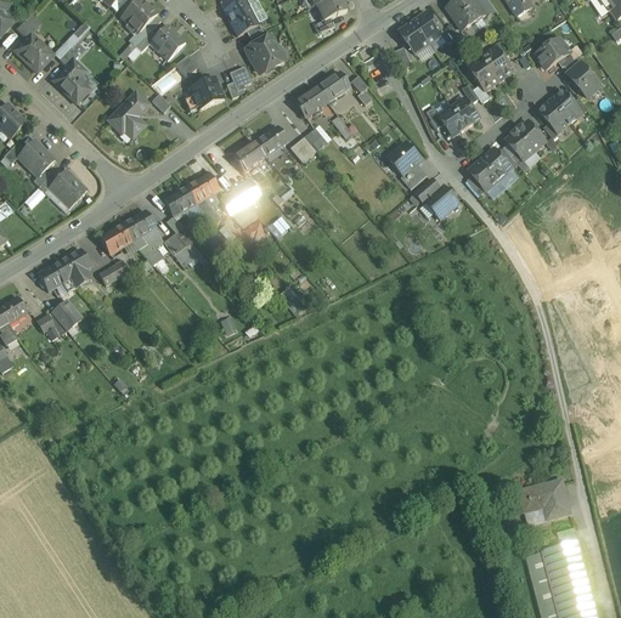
[(0,33),(13,20),(0,6),(0,1),(3,0),(0,0),(0,33)]
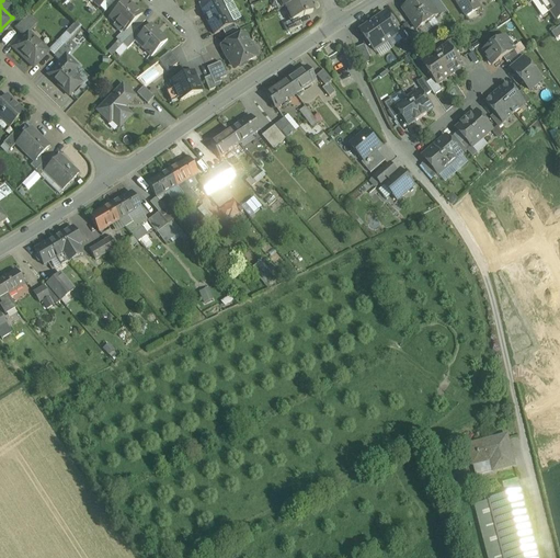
[(140,12),(127,0),(121,0),(107,14),(123,30),(124,30),(129,23),(139,13),(140,12)]
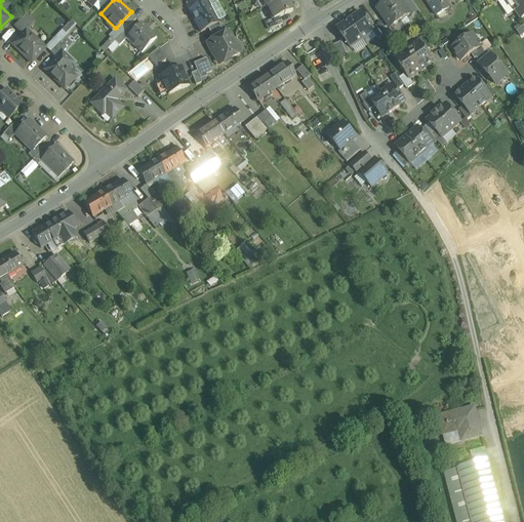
[(189,7),(188,8),(199,30),(208,25),(217,19),(206,0),(201,0),(189,7)]
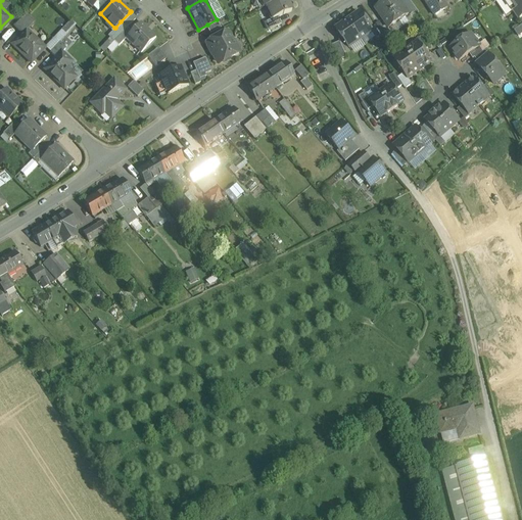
[(273,0),(266,3),(271,16),(272,17),(277,14),(290,8),(286,0),(273,0)]
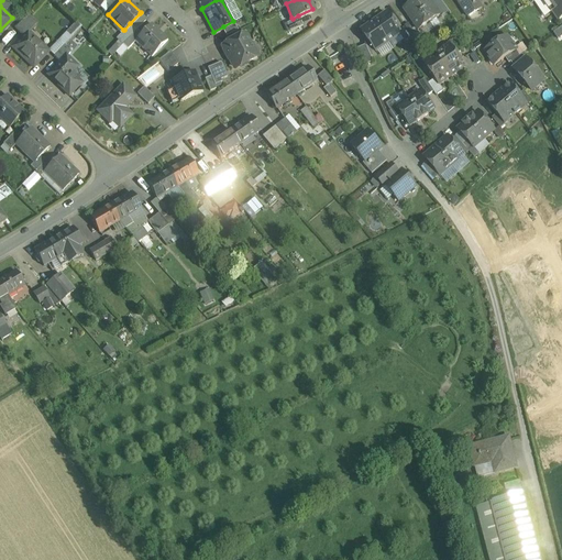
[(428,20),(414,0),(412,1),(409,0),(407,2),(406,6),(404,8),(417,28),(420,25),(422,25),(426,24),(426,21),(428,20)]
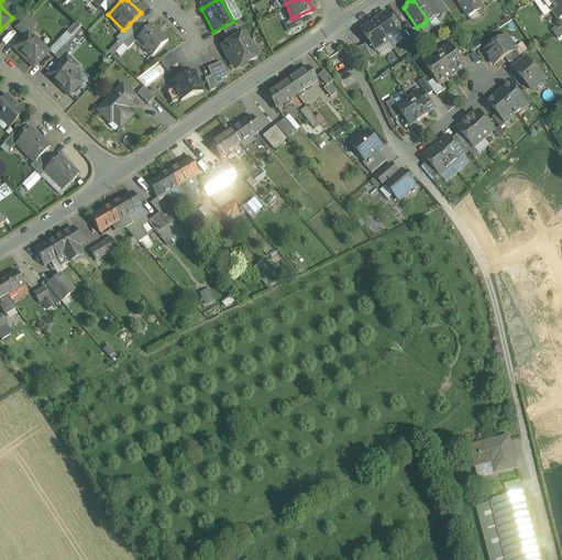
[(439,12),(430,0),(414,0),(428,20),(430,19),(432,19),(436,17),(436,14),(439,12)]
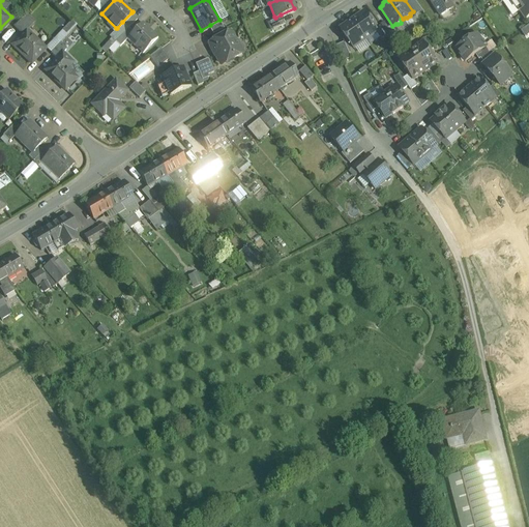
[(430,0),(432,0),(439,13),(452,5),(449,0),(430,0)]
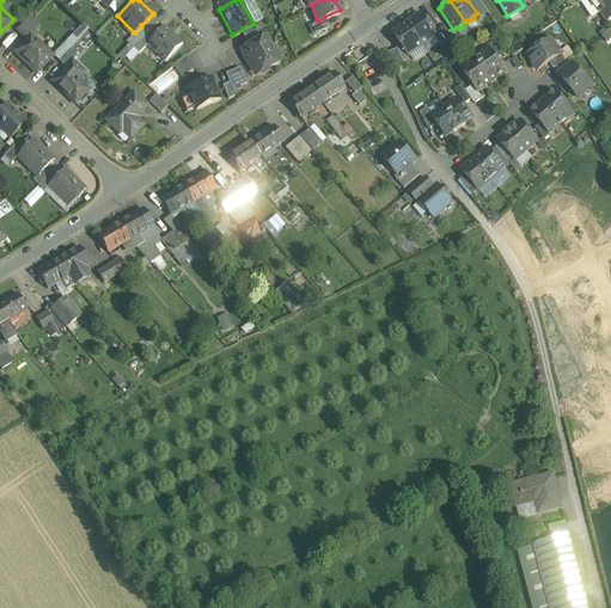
[(593,0),(606,18),(610,14),(610,0),(593,0)]
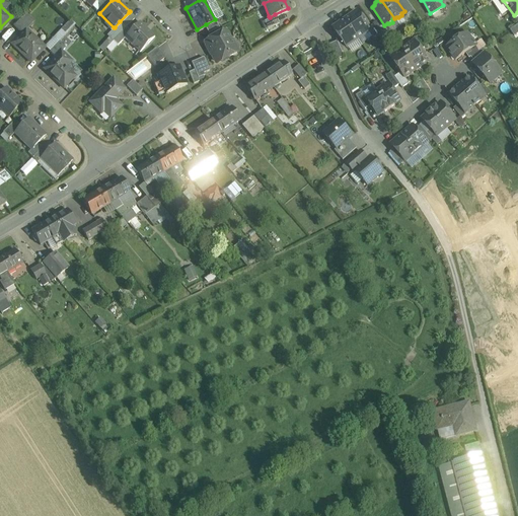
[(356,10),(344,18),(357,37),(369,29),(356,10)]
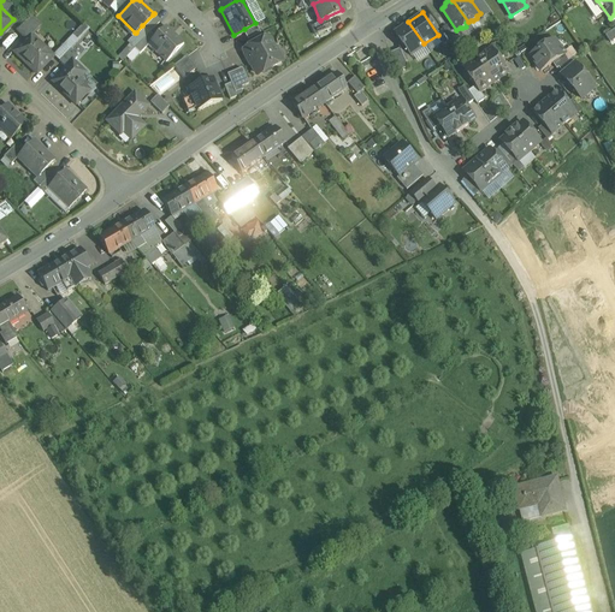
[(29,13),(16,28),(22,34),(35,21),(29,13)]
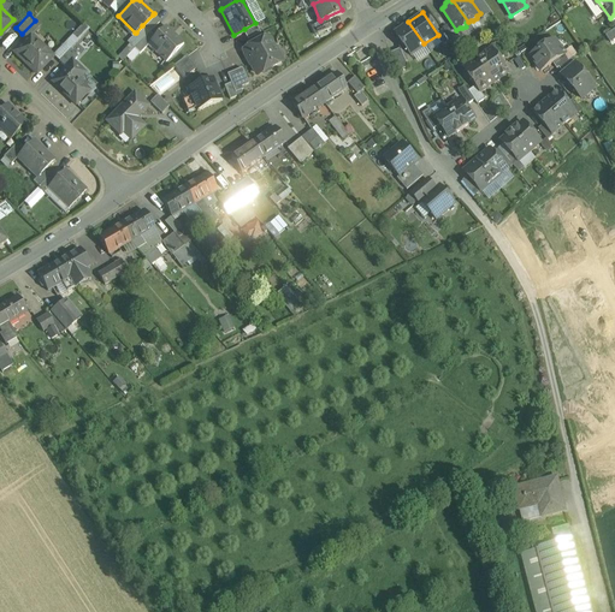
[(153,15),(142,25),(148,30),(158,21),(153,15)]
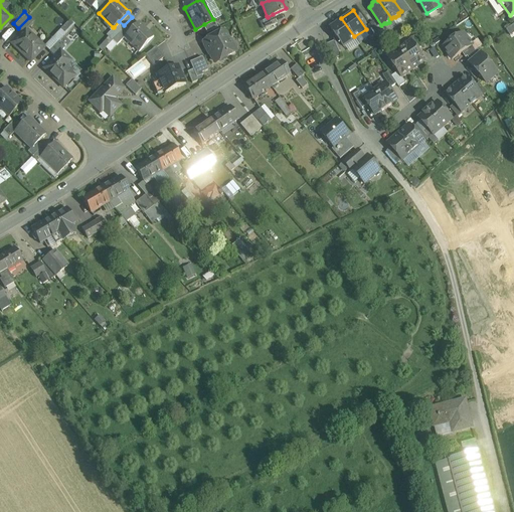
[(273,14),(268,17),(267,16),(262,19),(265,26),(276,21),(273,14)]
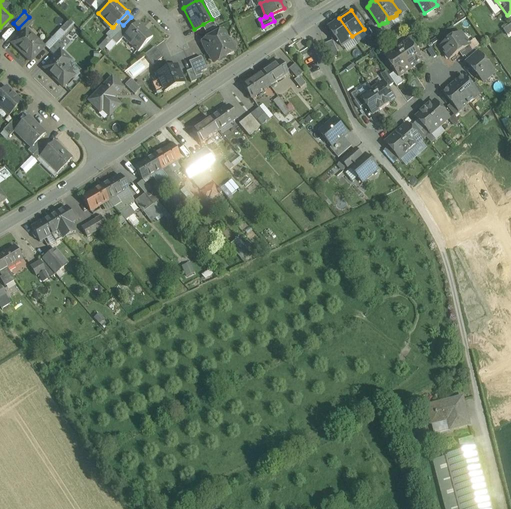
[(69,18),(43,44),(48,48),(57,39),(73,22),(69,18)]
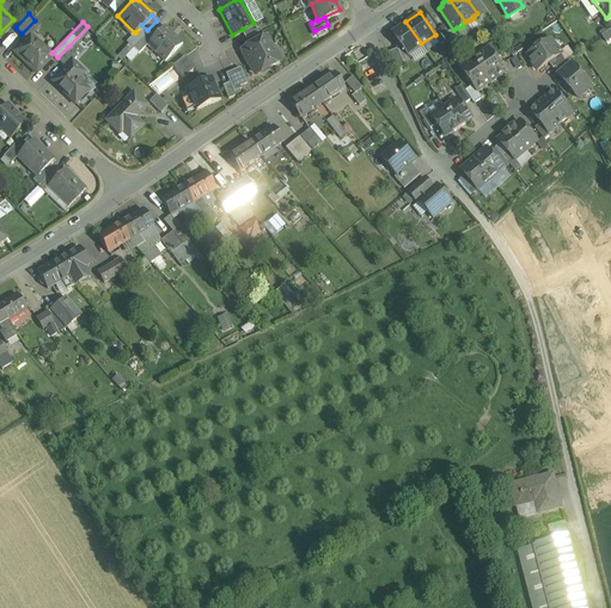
[(421,43),(405,22),(392,31),(408,53),(421,43)]
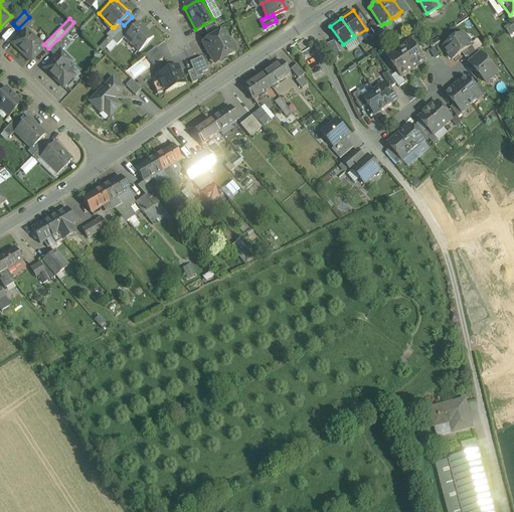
[(152,34),(138,19),(128,29),(123,35),(138,49),(152,34)]
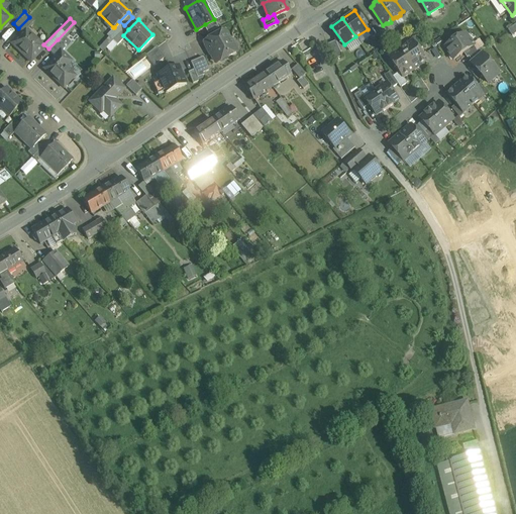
[(214,19),(205,24),(207,30),(217,25),(214,19)]
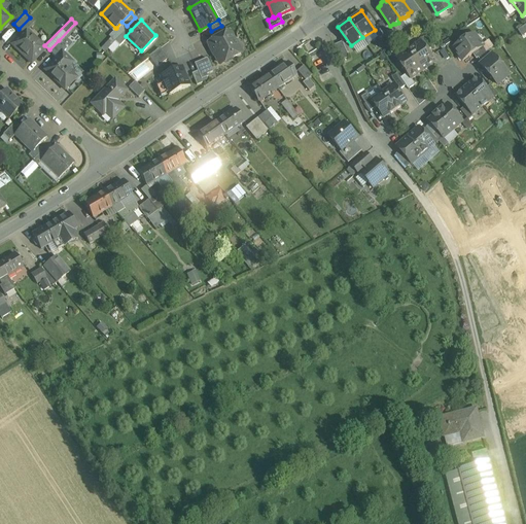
[(121,22),(116,28),(115,28),(109,34),(114,39),(127,26),(121,22)]
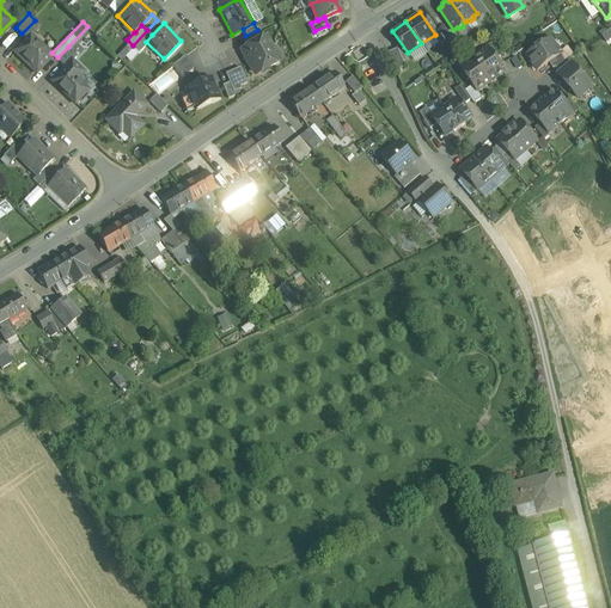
[(610,25),(600,32),(605,40),(610,35),(610,25)]
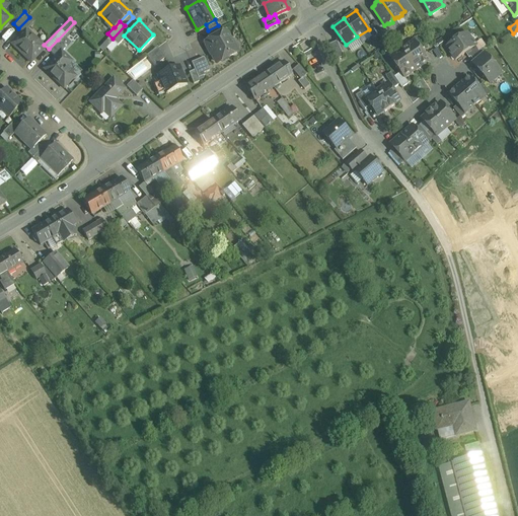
[(125,25),(113,39),(117,43),(124,35),(129,29),(125,25)]
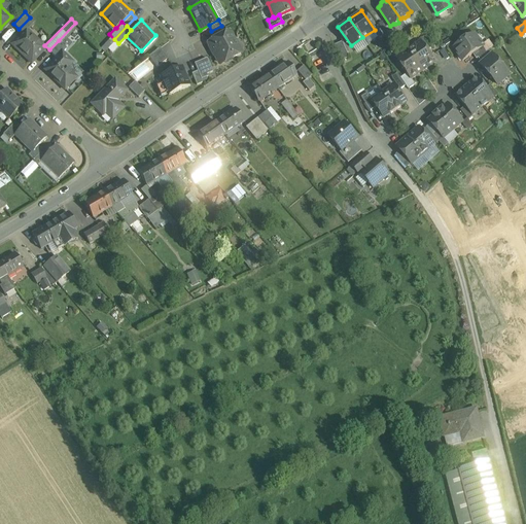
[(44,45),(25,27),(10,42),(30,61),(44,45)]
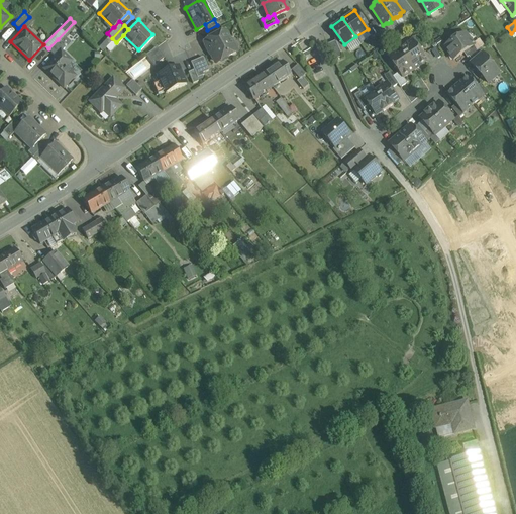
[(222,29),(204,39),(203,41),(213,59),(215,59),(225,54),(227,55),(234,50),(235,47),(234,44),(230,43),(227,37),(228,35),(224,29),(222,29)]
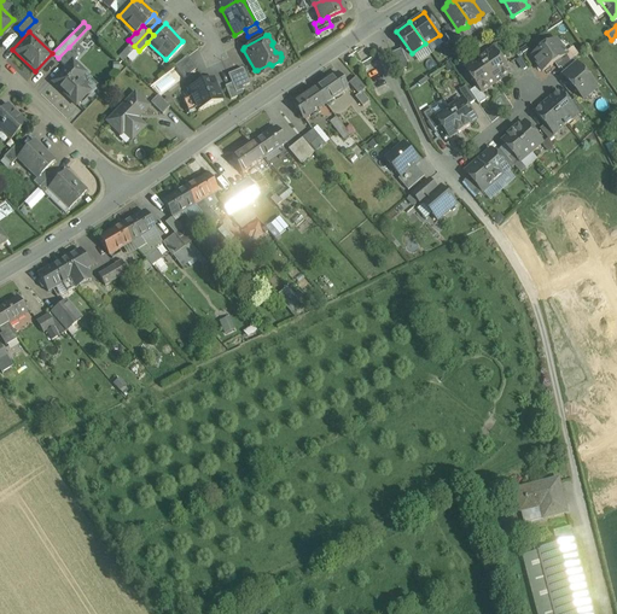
[(556,37),(531,54),(541,68),(553,60),(565,52),(556,37)]
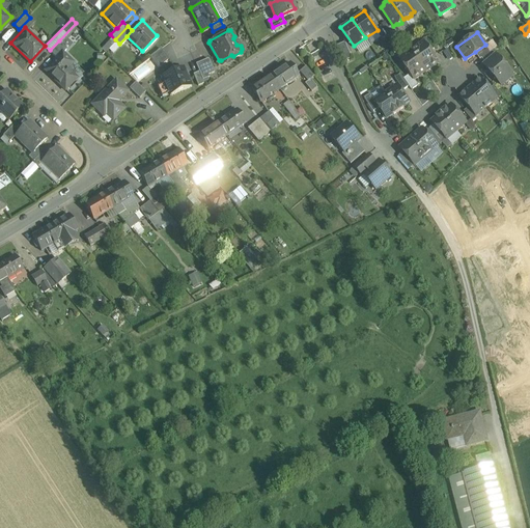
[(434,46),(427,35),(421,39),(423,40),(428,49),(434,46)]
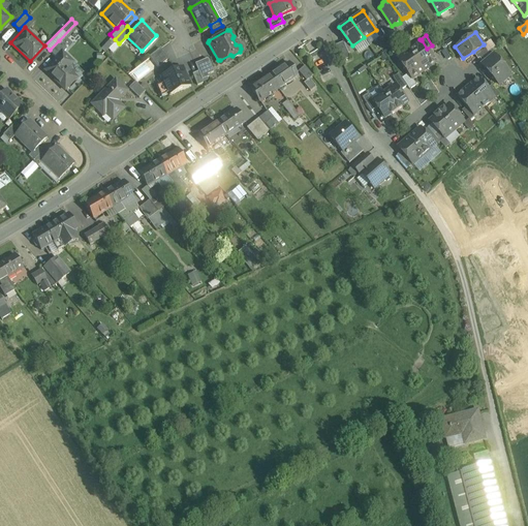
[(59,40),(50,50),(56,56),(61,50),(61,51),(66,47),(59,40)]
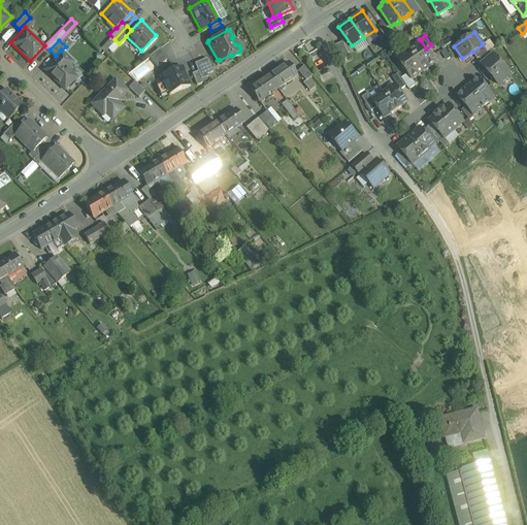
[(342,40),(333,43),(340,59),(349,56),(342,40)]
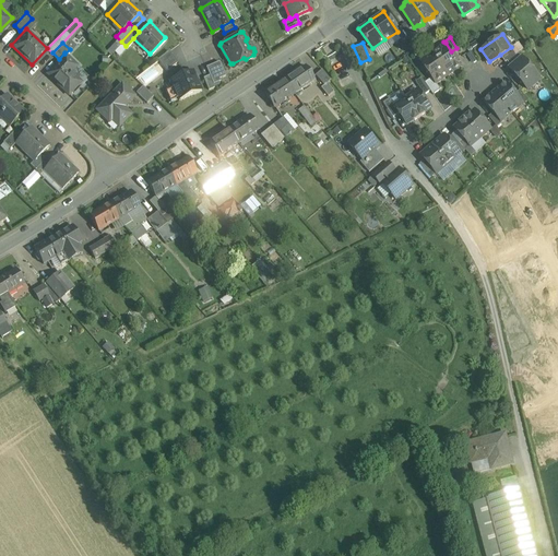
[(451,51),(446,43),(432,51),(448,73),(461,64),(451,51)]
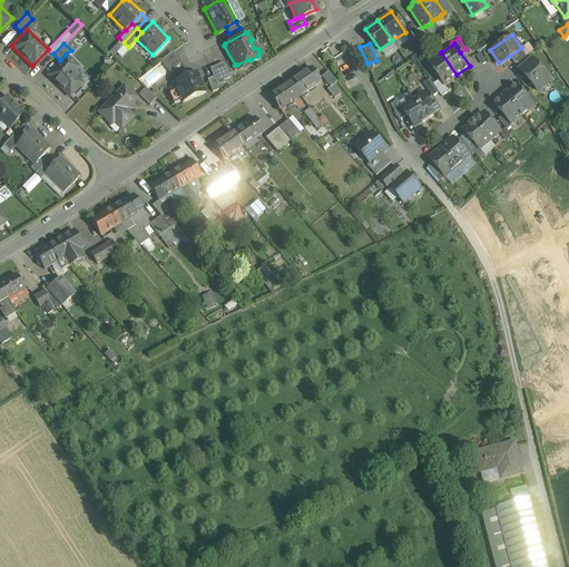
[(521,48),(510,56),(514,61),(516,60),(526,54),(521,48)]
